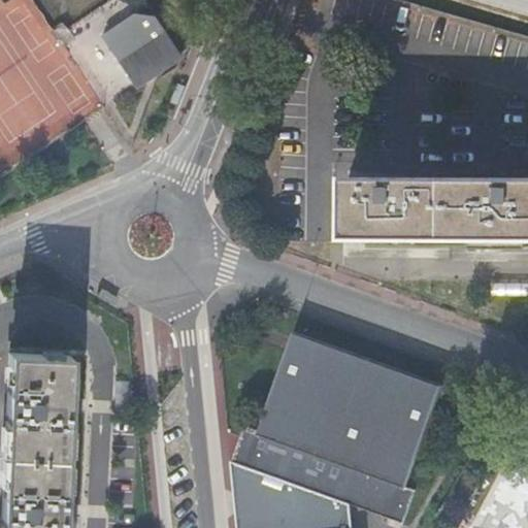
[(176,53),(143,1),(142,0),(101,0),(63,27),(109,98),(114,93),(176,53)]
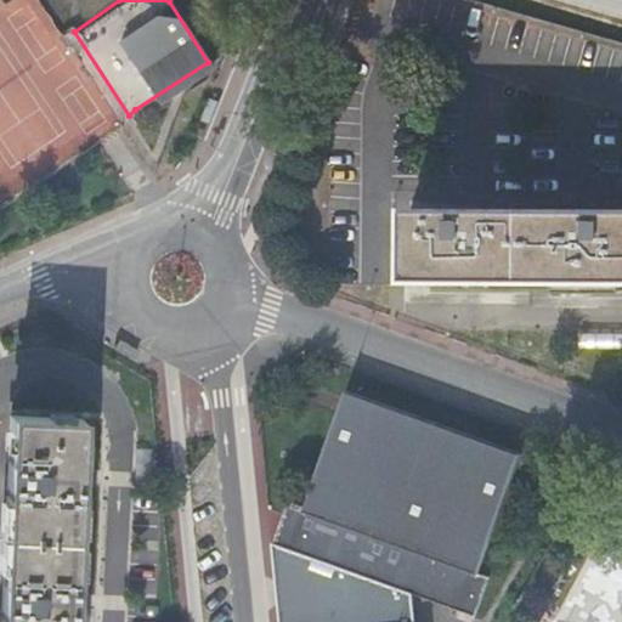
[(621,211),(410,213),(408,277),(441,277),(518,278),(561,278),(594,278),(594,290),(621,290),(621,211)]
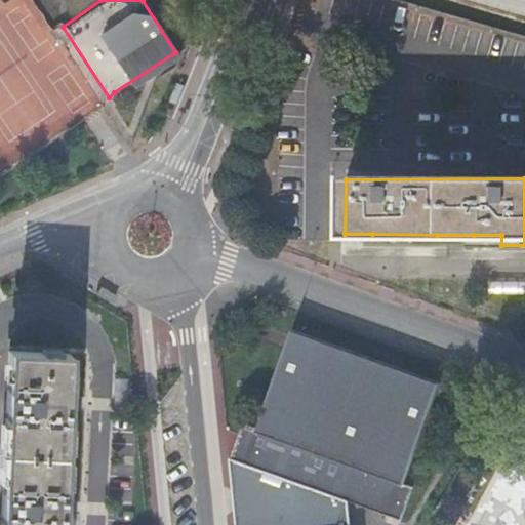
[(501,235),(474,235),(474,247),(501,248),(501,245),(501,235)]
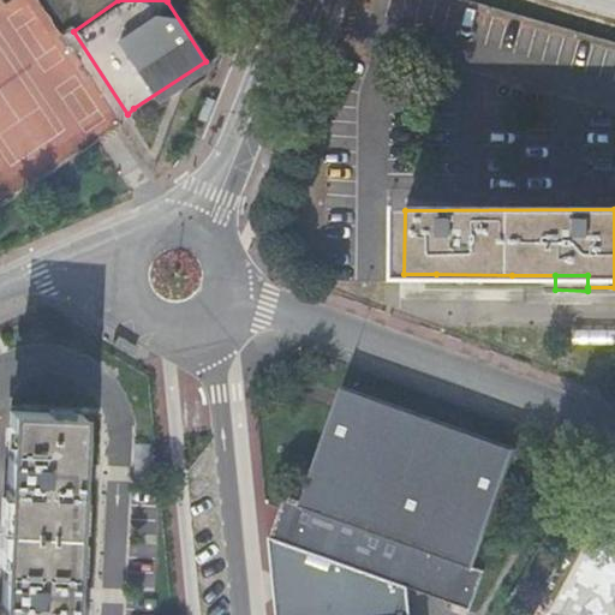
[(341,387),(328,424),(304,490),(296,487),(291,501),(284,499),(270,536),(286,541),(406,584),(470,607),(483,568),(473,566),(509,463),(514,449),(341,387)]
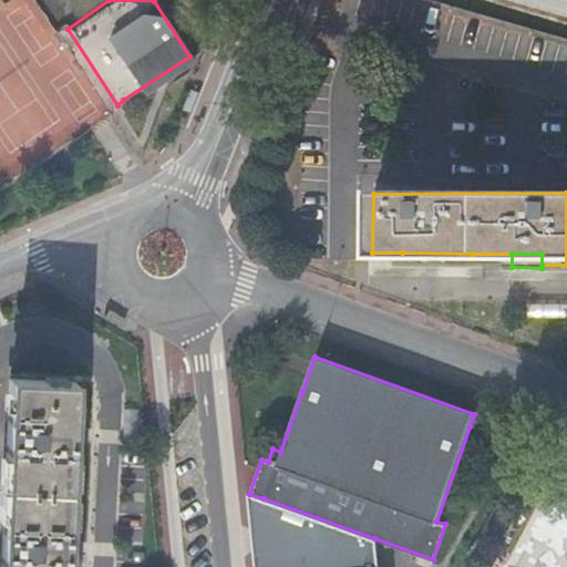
[(71,439),(73,382),(9,379),(0,566),(65,566),(68,535),(71,439)]
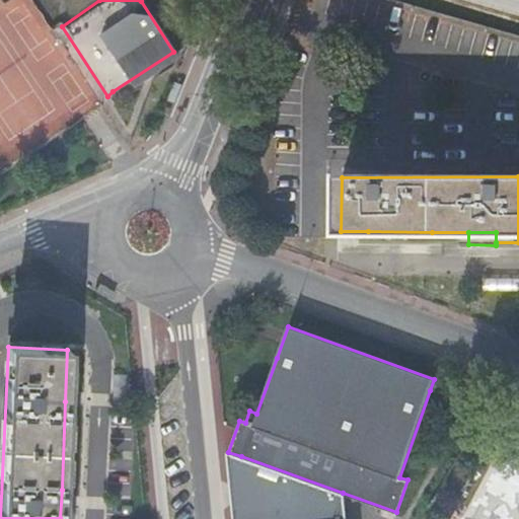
[(245,500),(241,456),(228,452),(226,452),(232,518),(263,518),(261,498),(245,500)]
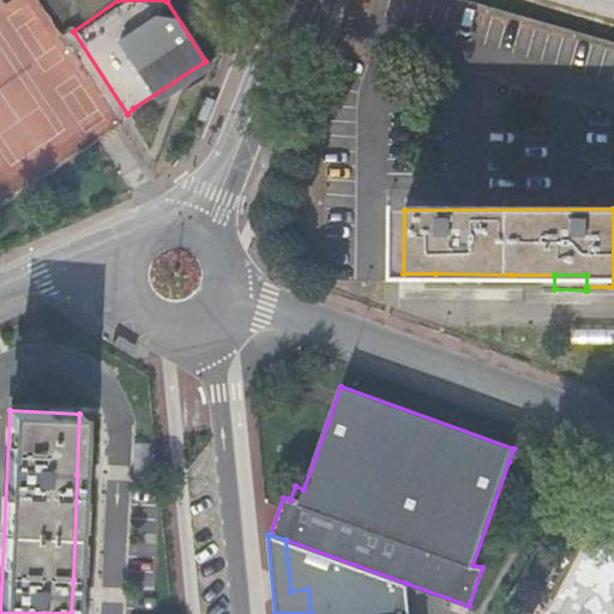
[(408,613),(405,583),(286,540),(290,591),(308,589),(311,613),(408,613)]
